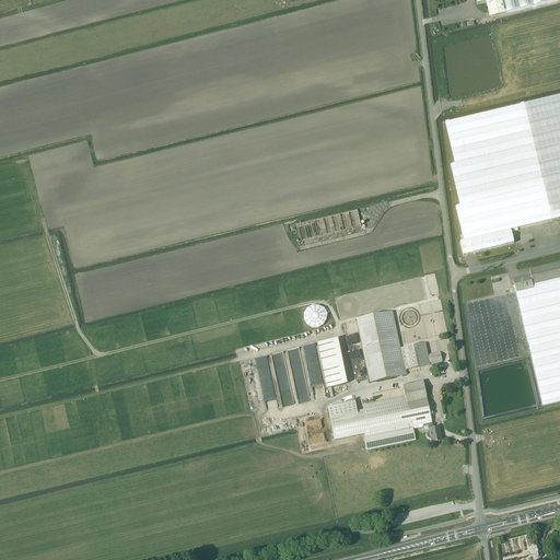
[(476,0),(477,4),(486,2),(489,13),(490,18),(557,0),(476,0)]
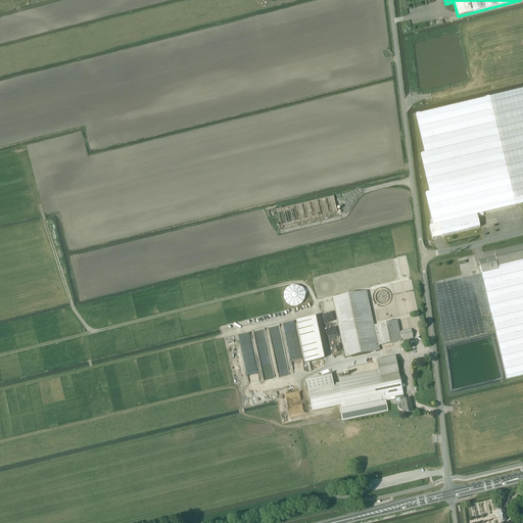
[(522,89),(489,97),(489,96),(485,97),(485,98),(420,113),(416,113),(425,152),(421,153),(430,192),(426,193),(433,226),(430,226),(433,239),(480,228),(477,215),(522,203),(522,89)]
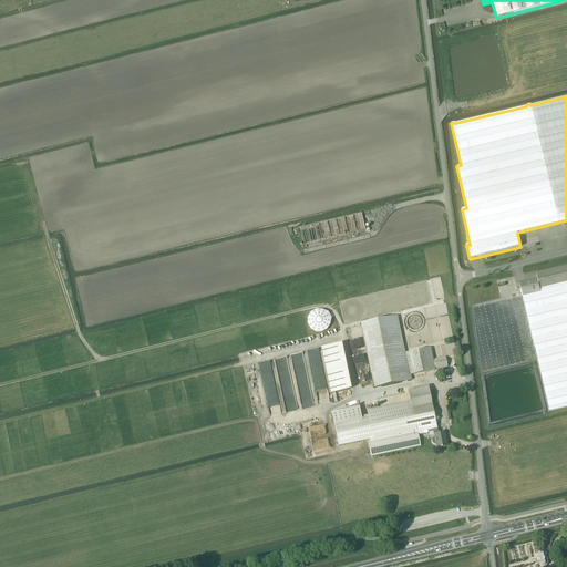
[(521,294),(523,294),(523,296),(542,291),(540,289),(566,281),(566,266),(536,274),(537,278),(519,282),(522,289),(519,289),(521,294)]
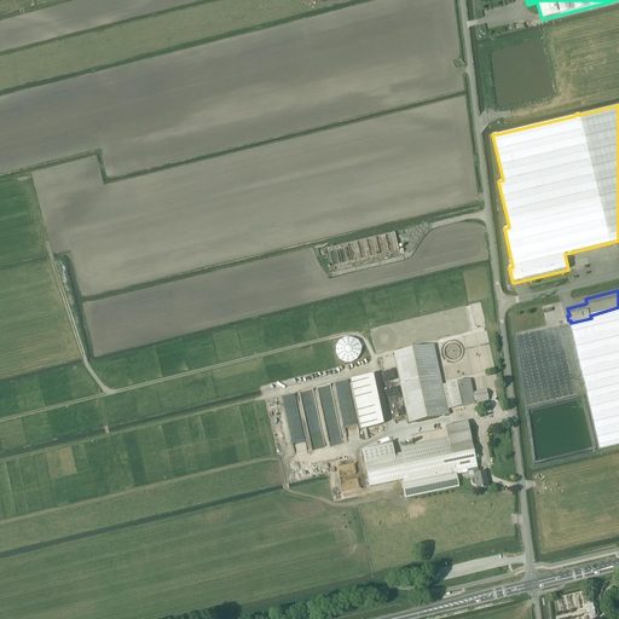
[(591,318),(571,323),(601,449),(618,444),(618,307),(590,316),(591,318)]
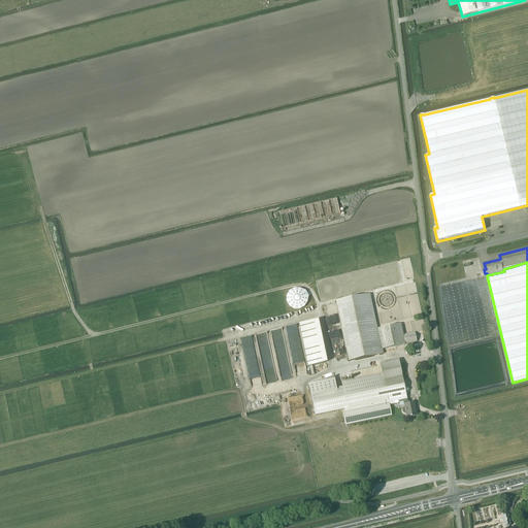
[(406,343),(417,341),(415,332),(403,334),(401,324),(375,328),(369,295),(337,301),(349,360),(384,354),(383,349),(406,343)]
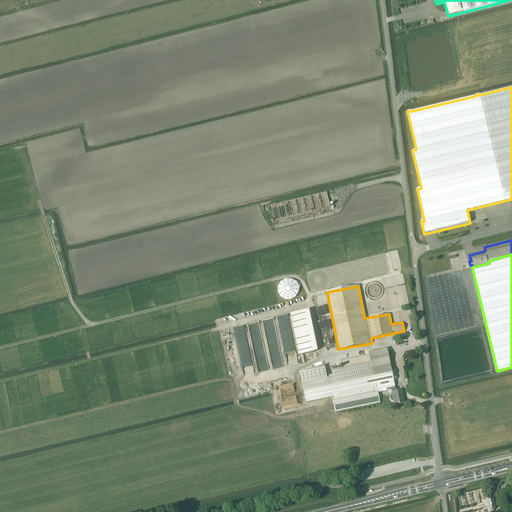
[(290,313),(299,355),(313,352),(317,351),(309,310),(305,311),(290,313)]
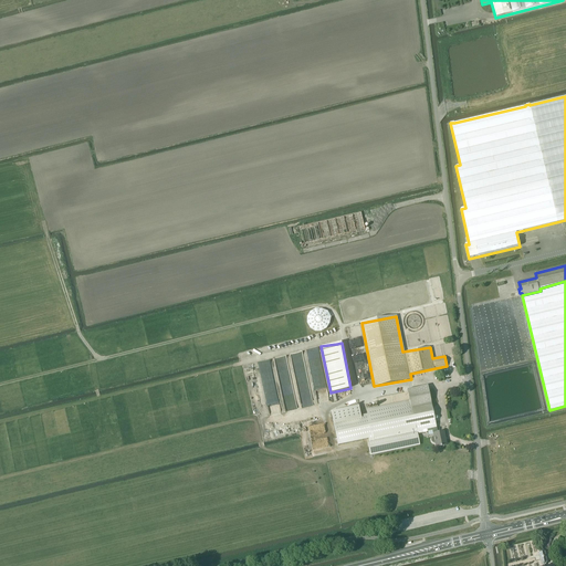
[(358,407),(331,412),(338,446),(364,440),(369,439),(369,442),(368,442),(370,452),(370,456),(418,446),(420,446),(418,433),(433,430),(436,429),(427,386),(408,390),(410,400),(367,410),(367,415),(360,416),(358,407)]
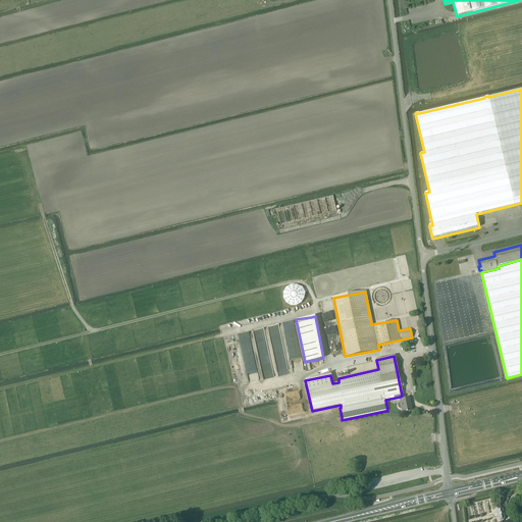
[(412,411),(409,398),(403,399),(402,396),(400,397),(401,403),(399,403),(398,404),(398,406),(398,408),(399,409),(401,409),(402,409),(403,412),(412,411)]
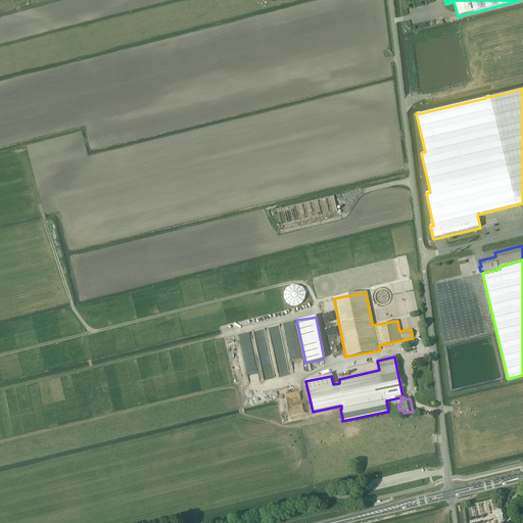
[(505,522),(506,519),(504,510),(502,509),(498,509),(497,512),(498,514),(494,515),(495,519),(500,518),(500,521),(502,522),(505,522)]
